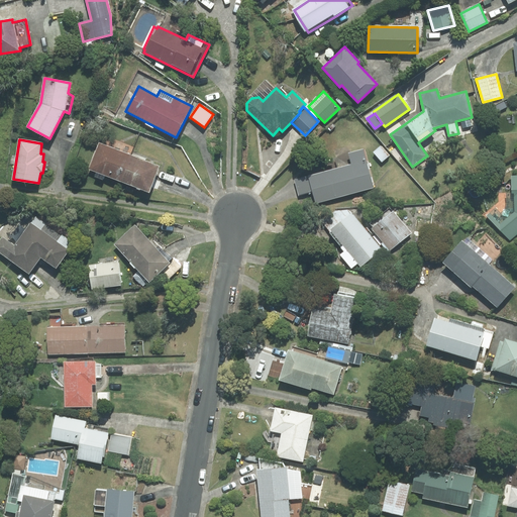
[(120,181),(130,154),(99,142),(89,169),(120,181)]
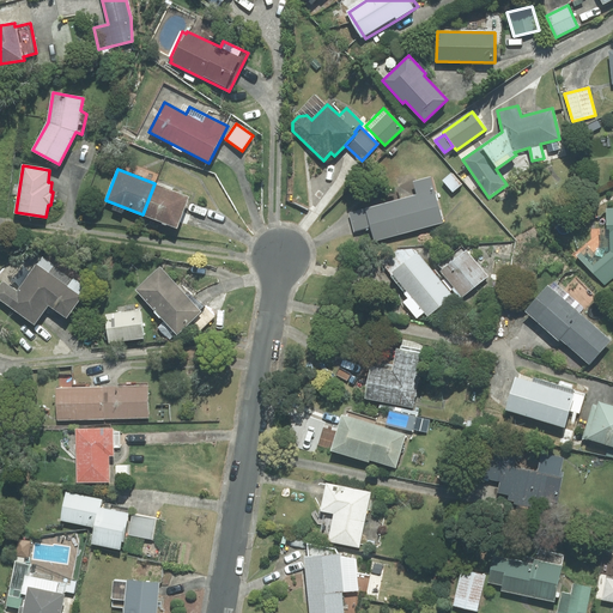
[(418,195),(400,200),(410,231),(444,222),(431,176),(413,181),(418,195)]
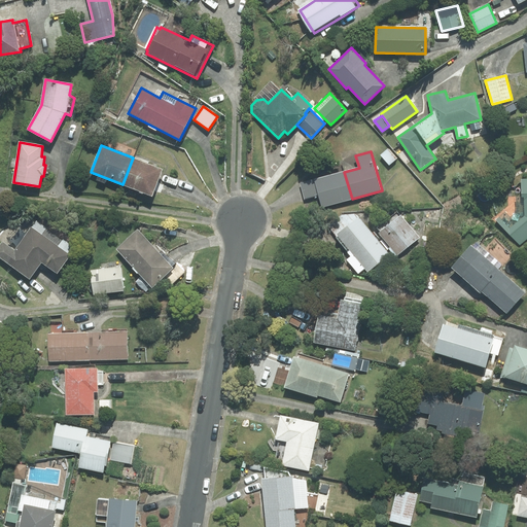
[(162,169),(133,157),(123,184),(151,196),(162,169)]
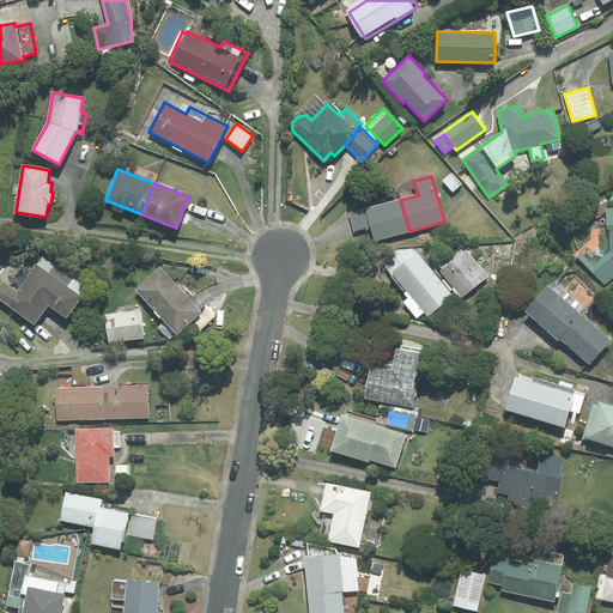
[(400,200),(366,208),(371,226),(375,241),(410,231),(400,200)]
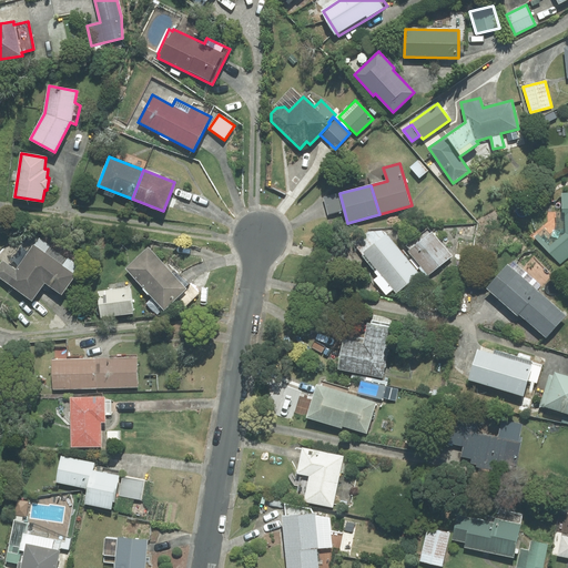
[(536,236),(560,265),(567,257),(567,192),(563,193),(563,211),(555,211),(556,230),(550,235),(545,229),(536,236)]
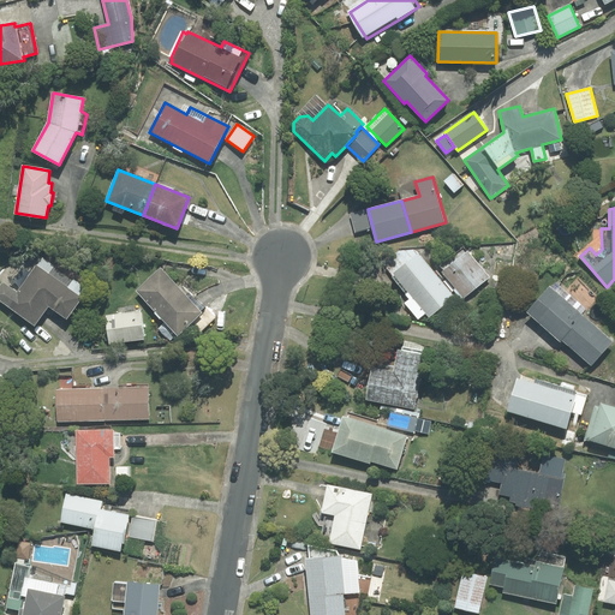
[(372,227),(368,209),(351,214),(356,232),(372,227)]
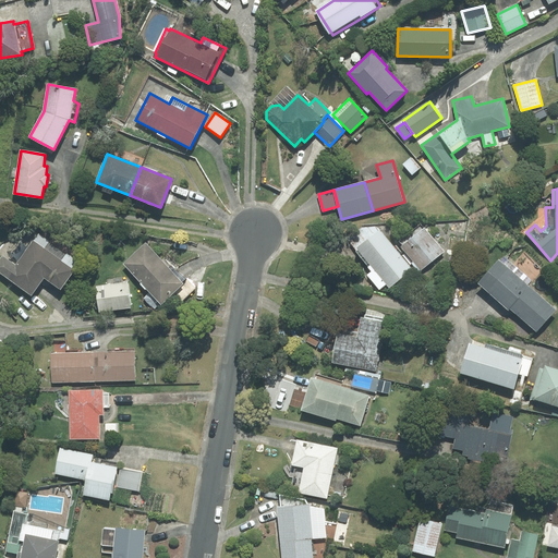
[(403,245),(401,246),(421,270),(444,252),(421,223),(400,241),(403,245)]
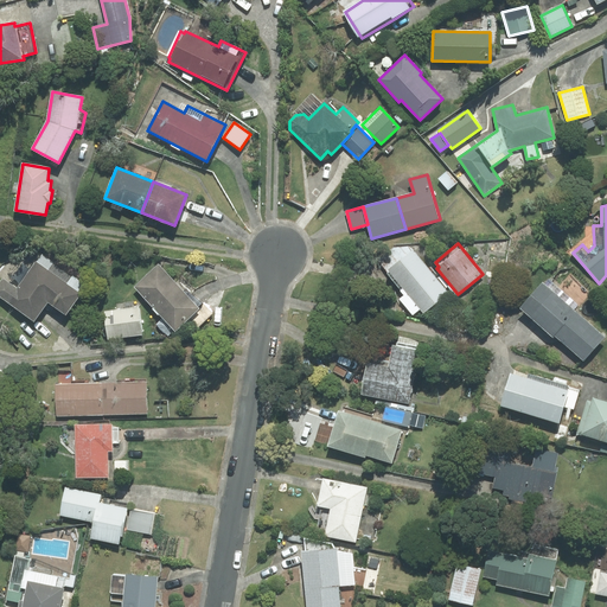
[(420,308),(423,313),(448,293),(409,247),(394,248),(377,259),(404,296),(400,299),(413,314),(420,308)]
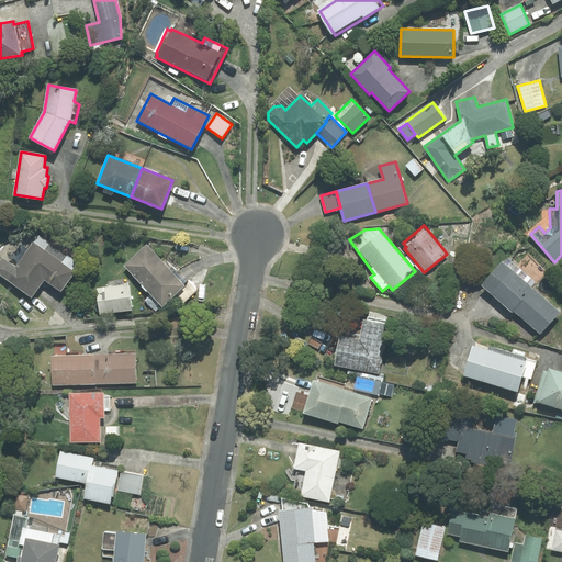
[(15,267),(2,258),(0,261),(0,274),(32,296),(44,279),(60,291),(82,261),(41,232),(15,267)]
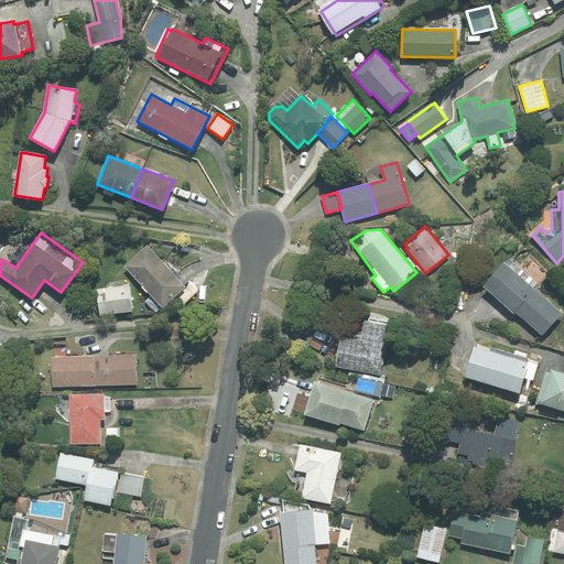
[(148,247),(126,267),(163,307),(184,286),(148,247)]
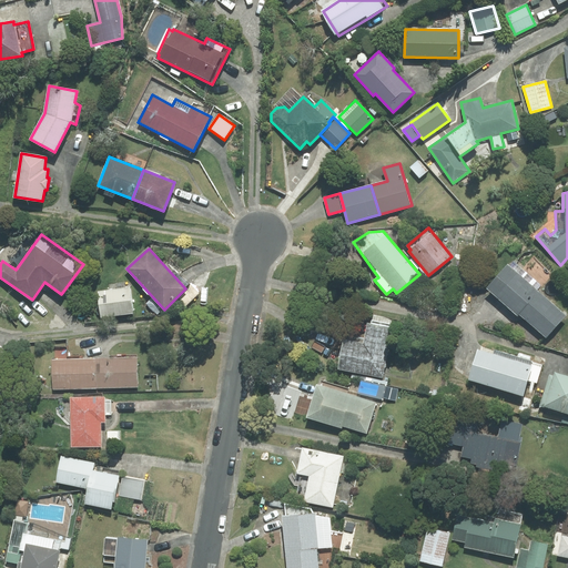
[(519,314),(546,337),(566,315),(537,290),(541,285),(511,260),(487,288),(517,315),(519,314)]
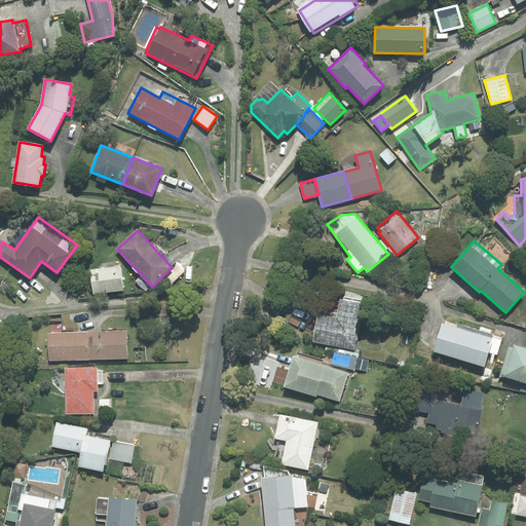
[(119,266),(90,269),(94,294),(122,290),(119,266)]
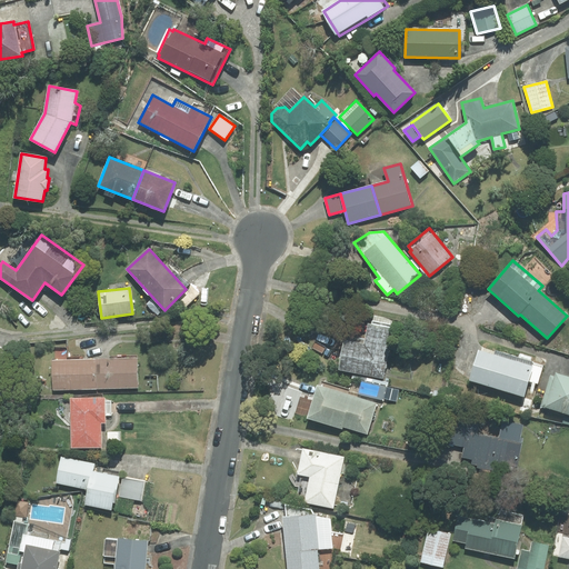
[(339,369),(382,377),(393,320),(373,317),(372,325),(368,323),(365,345),(345,341),(339,369)]
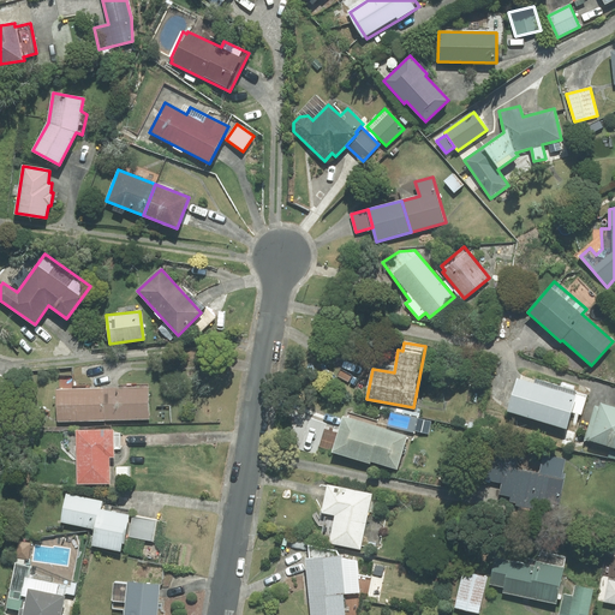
[(507,411),(566,428),(571,412),(581,415),(586,396),(535,381),(535,383),(517,378),(507,411)]
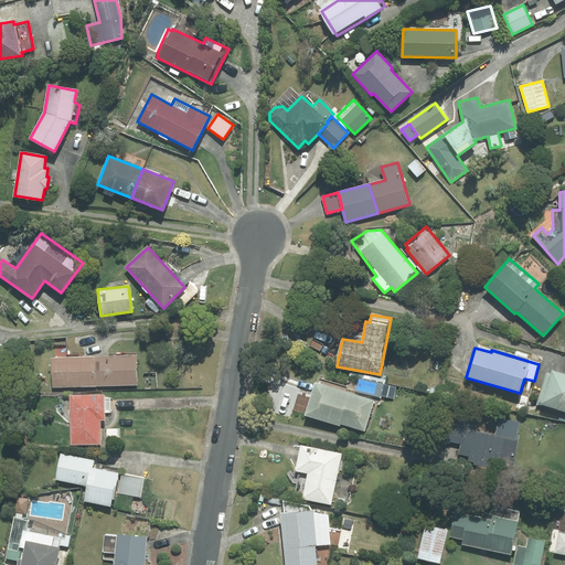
[(95,356),(96,386),(137,384),(136,355),(95,356)]
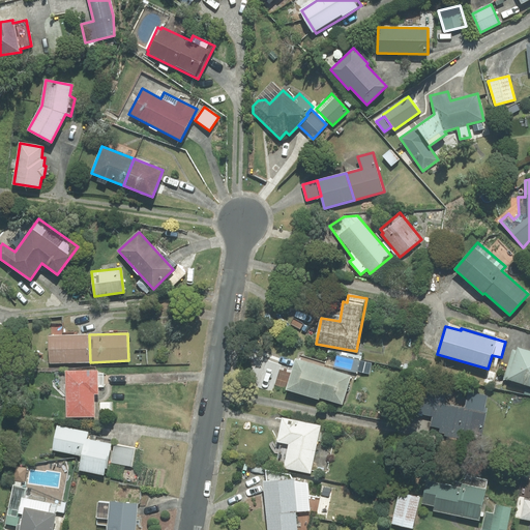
[(90,362),(89,334),(49,335),(50,363),(90,362)]
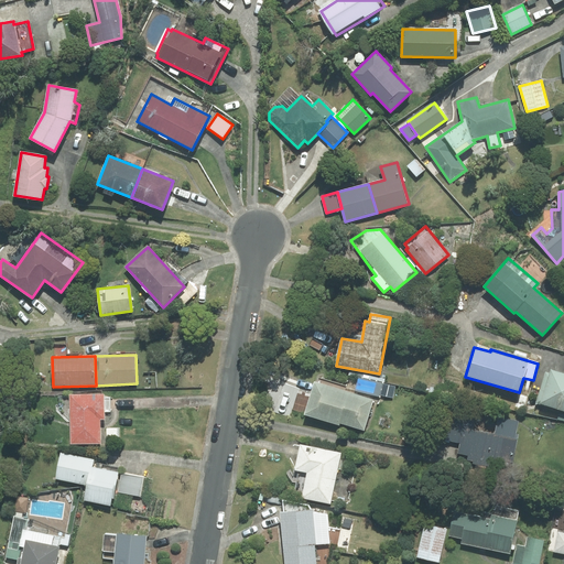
[(563,373),(551,369),(550,373),(545,371),(535,402),(563,410),(563,373)]
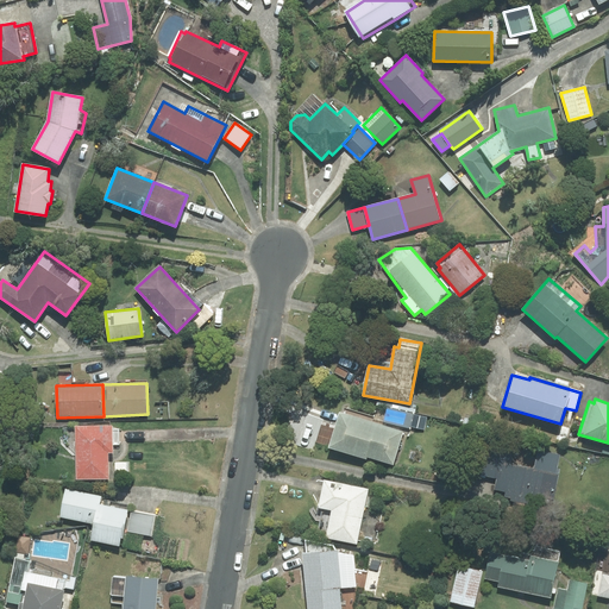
[(339,413),(328,447),(366,458),(366,457),(394,465),(403,432),(339,413)]
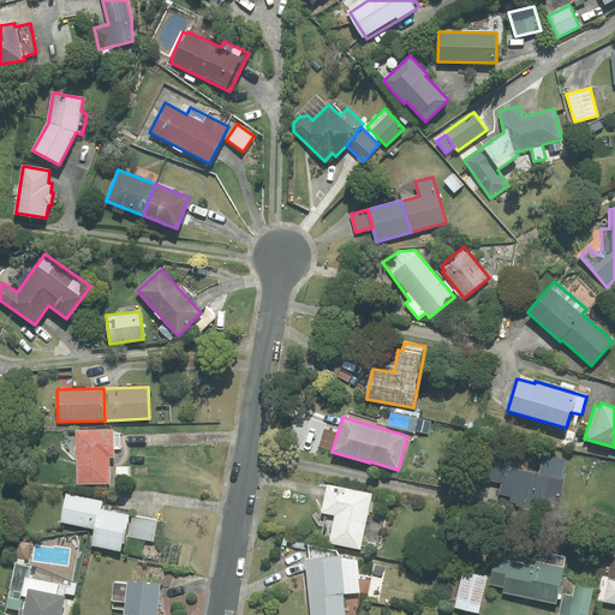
[(109,484),(109,458),(114,458),(114,451),(120,449),(120,434),(113,434),(113,430),(64,430),(64,447),(77,459),(77,484),(109,484)]
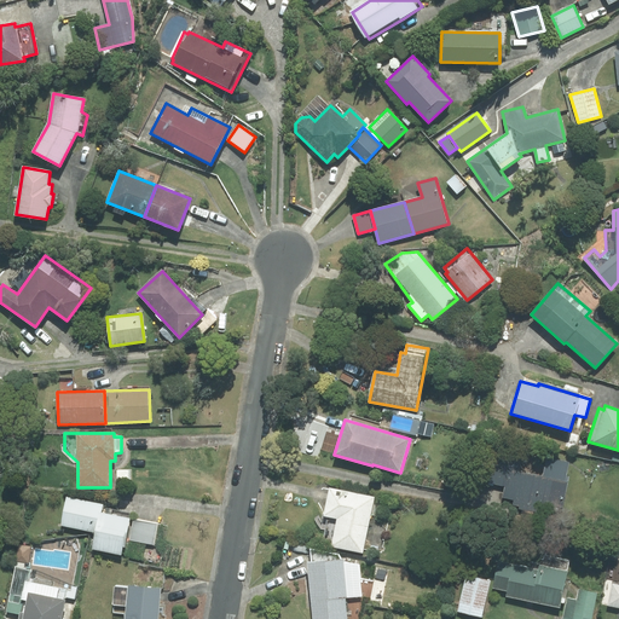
[(505,486),(503,497),(515,499),(514,504),(520,505),(519,509),(539,513),(542,504),(563,508),(570,476),(566,475),(570,463),(547,458),(543,476),(493,467),(490,482),(505,486)]
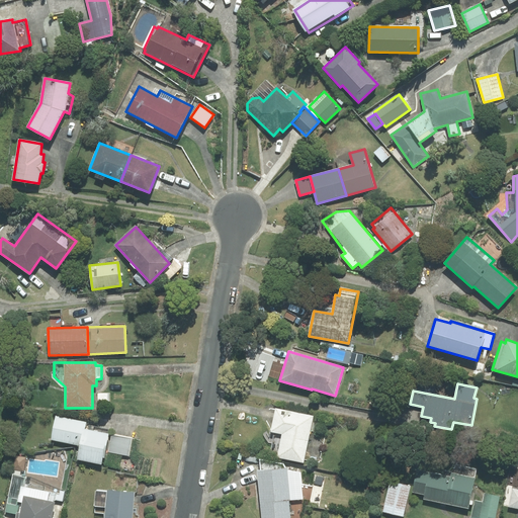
[(304,462),(313,416),(276,409),(269,442),(272,443),(270,452),(277,454),(277,457),(304,462)]
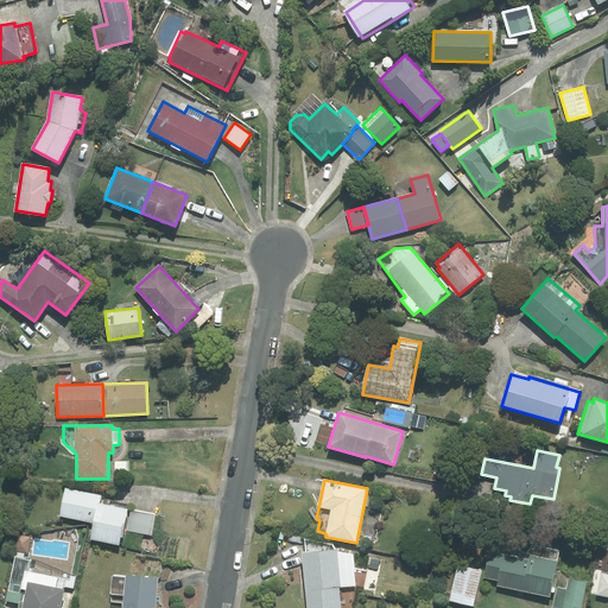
[(94,523),(97,504),(100,495),(65,488),(59,517),(94,523)]
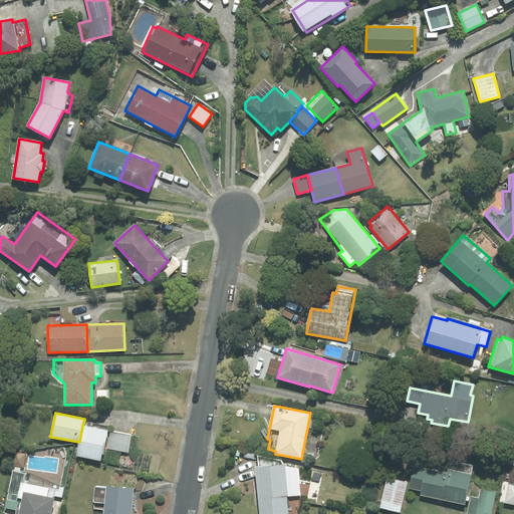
[(106,437),(108,430),(106,430),(107,426),(87,422),(86,427),(82,426),(79,442),(76,456),(100,460),(101,454),(103,454),(104,448),(106,437)]
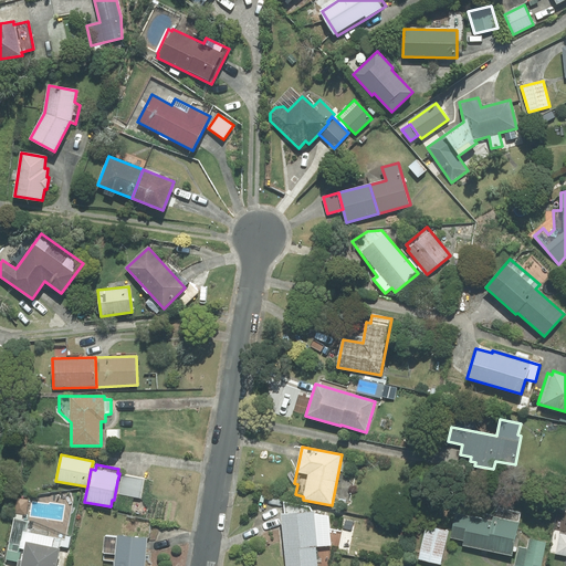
[(117,481),(115,493),(140,498),(144,480),(122,475),(121,481),(117,481)]
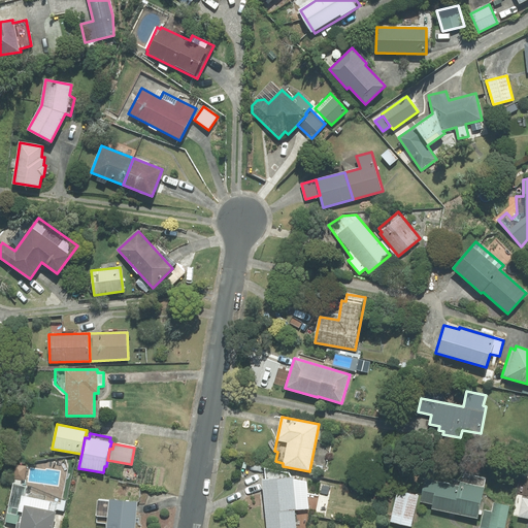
[(266,480),(262,480),(266,527),(305,527),(309,509),(316,510),(318,497),(308,494),(306,482),(292,479),(289,472),(265,468),(266,480)]
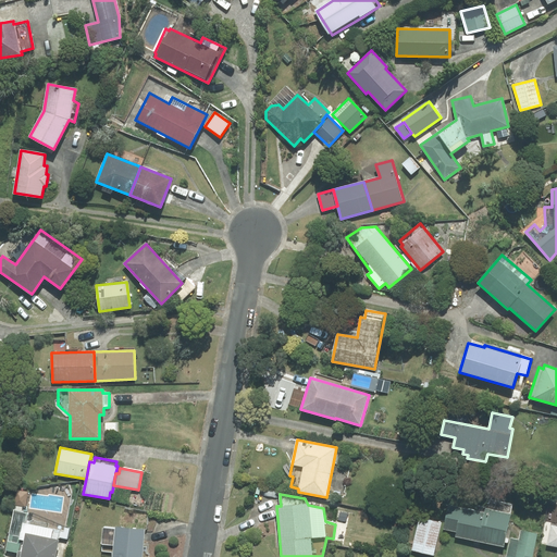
[(457,531),(456,536),(504,546),(512,505),(489,499),(478,511),(448,505),(444,529),(457,531)]
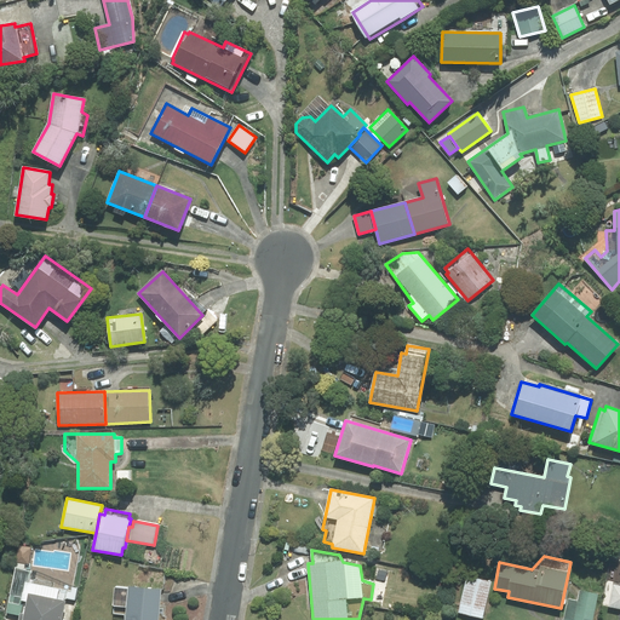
[(619,561),(612,560),(608,580),(614,581),(608,608),(619,609),(619,561)]
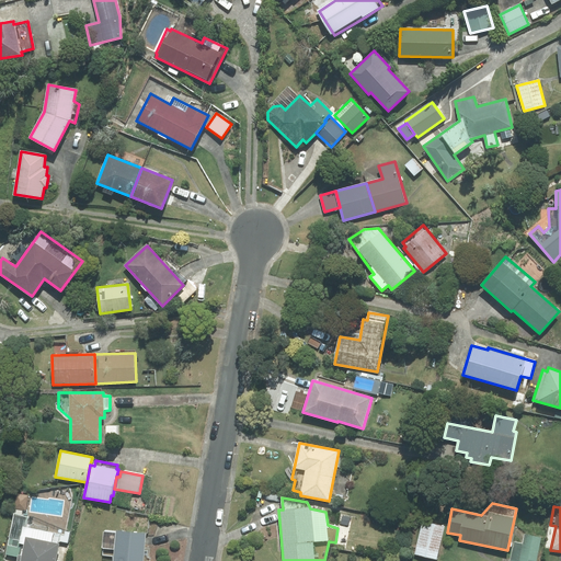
[(19,557),(18,560),(54,560),(58,541),(68,544),(70,534),(27,525),(29,517),(14,514),(7,553),(19,557)]
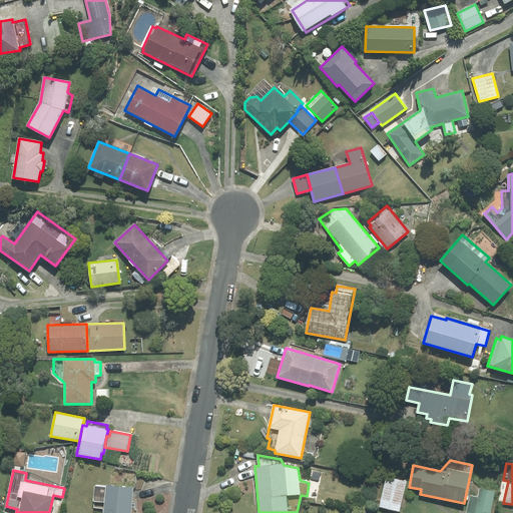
[(406,482),(387,477),(380,507),(399,511),(406,482)]
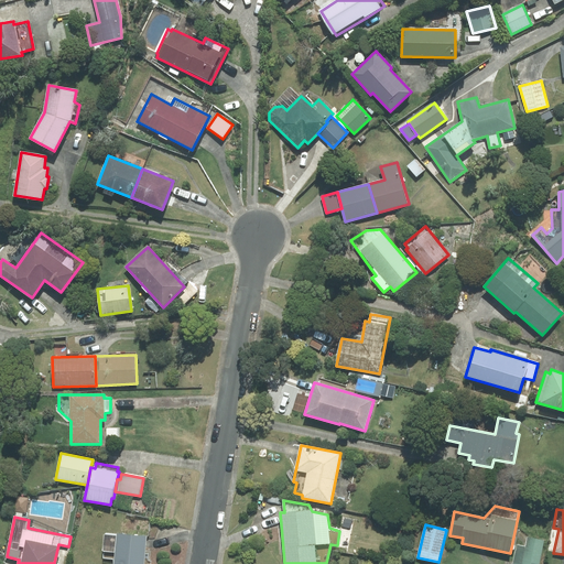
[(115,560),(114,563),(150,563),(151,561),(144,561),(147,537),(117,534),(117,535),(105,534),(102,559),(115,560)]
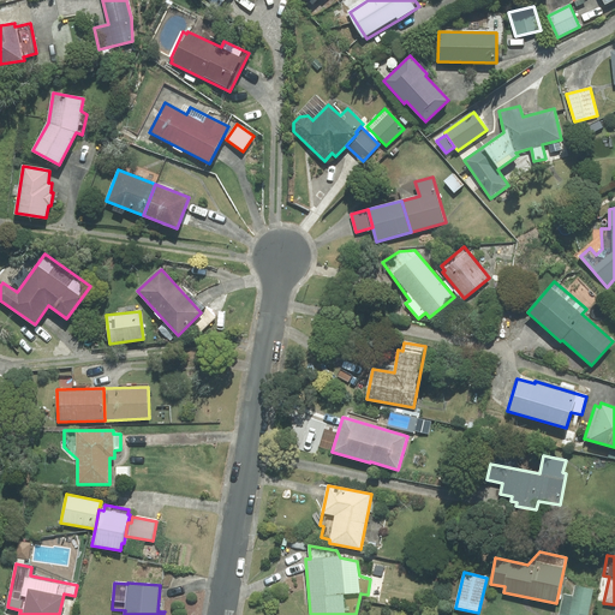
[(573,596),(563,593),(560,614),(563,614),(587,614),(593,590),(574,586),(573,596)]
